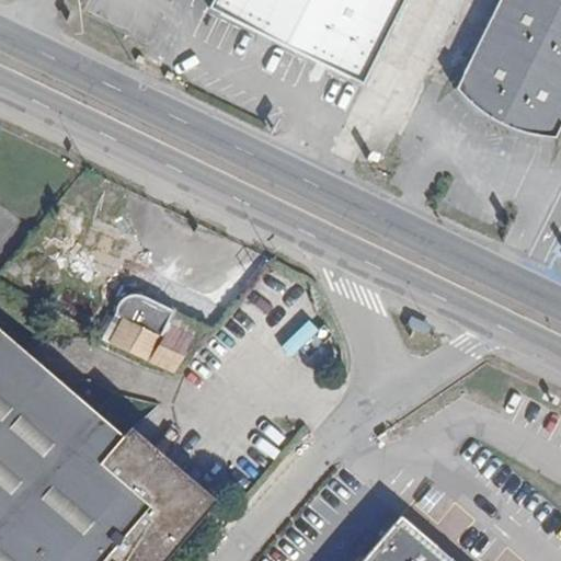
[(363,83),(403,0),(214,0),(210,8),(363,83)]
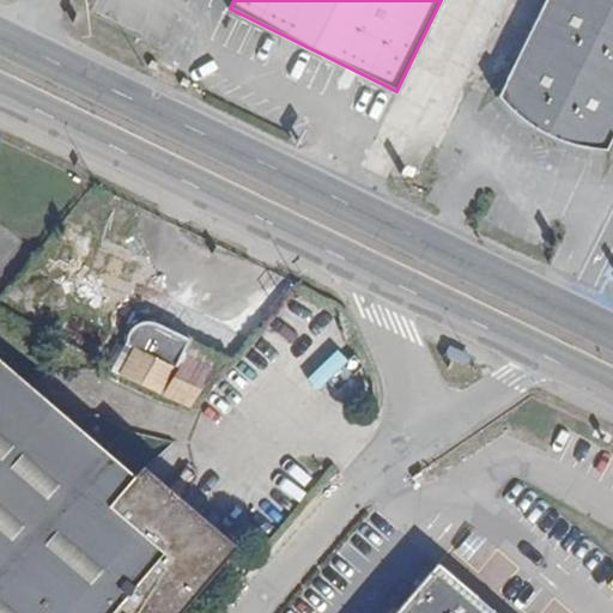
[(606,151),(612,135),(612,0),(544,0),(498,97),(509,110),(528,125),(545,135),(564,143),(582,147),(606,151)]
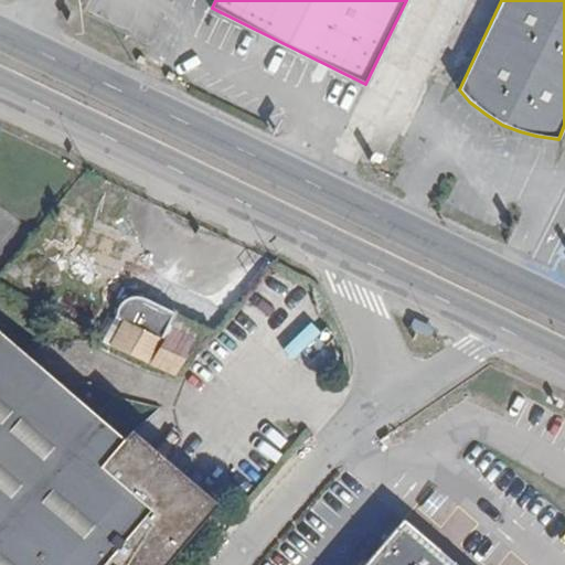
[(249,326),(267,297),(257,290),(238,320),(249,326)]
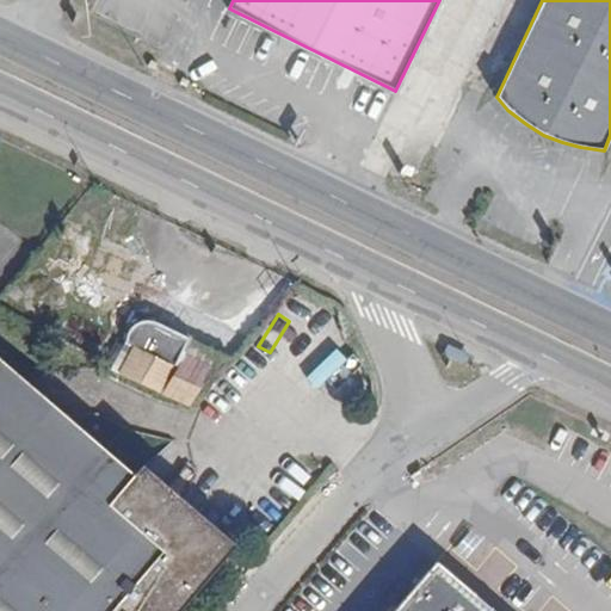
[(119,376),(187,408),(214,366),(181,351),(189,335),(154,318),(139,320),(128,326),(125,334),(124,344),(133,347),(119,376)]
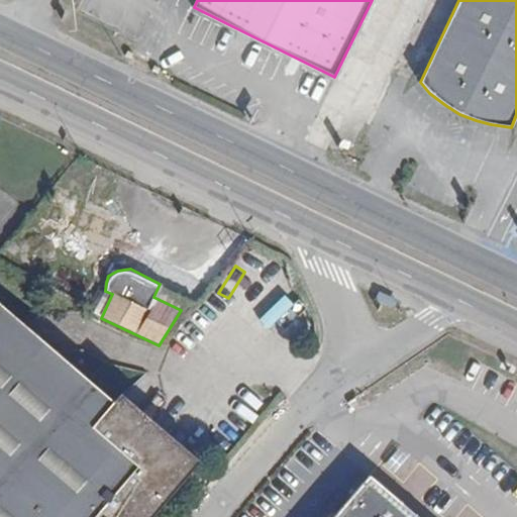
[(0,302),(0,516),(139,516),(187,462),(0,302)]
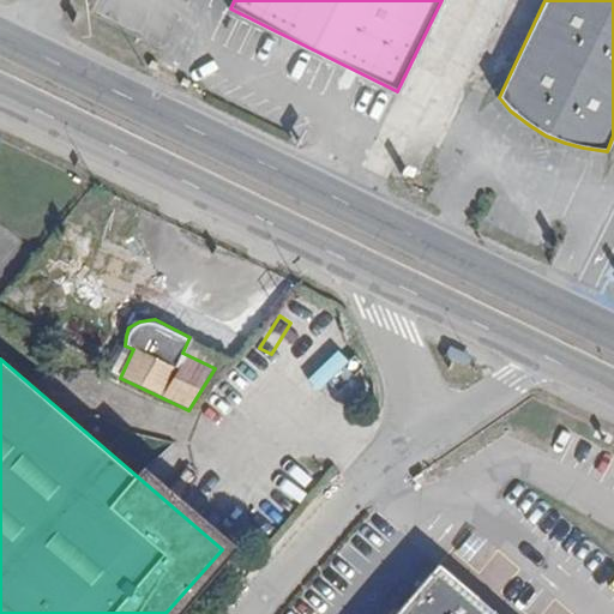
[(613,450),(612,449),(603,459),(613,469),(613,450)]
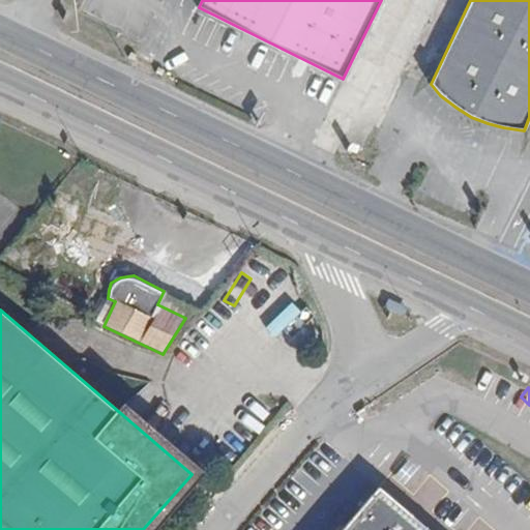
[(344,529),(432,529),(382,487),(344,529)]
